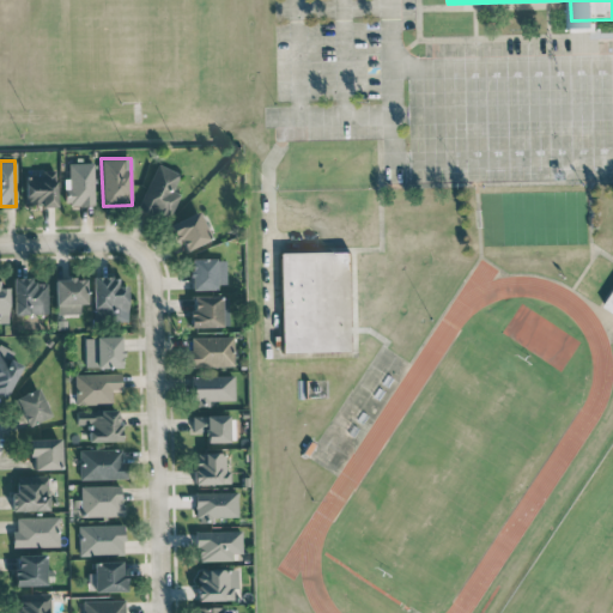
[(93,163),(67,163),(67,205),(93,205),(93,163)]
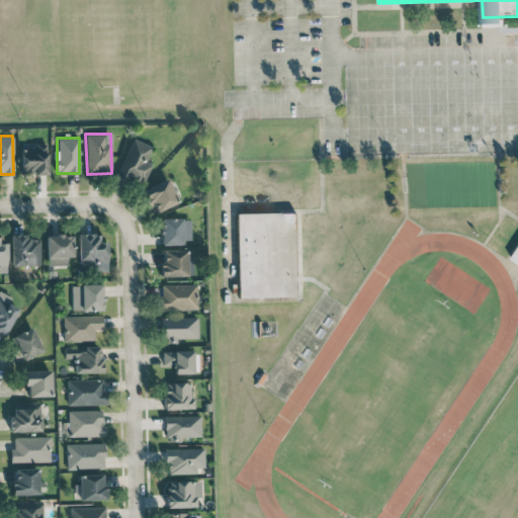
[(152,164),(146,161),(152,146),(133,138),(116,175),(142,186),(152,164)]
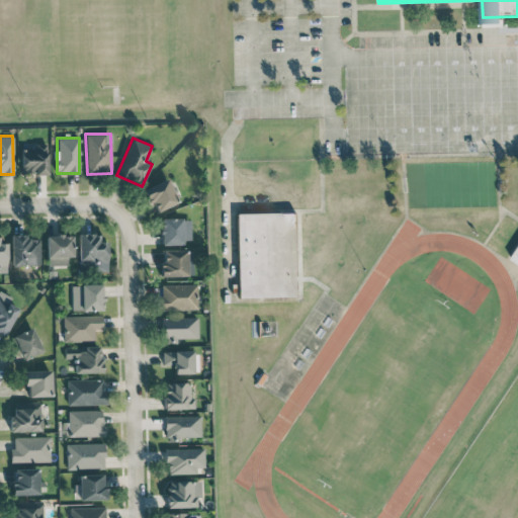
[(47,174),(47,144),(35,144),(35,148),(21,148),(21,174),(47,174)]
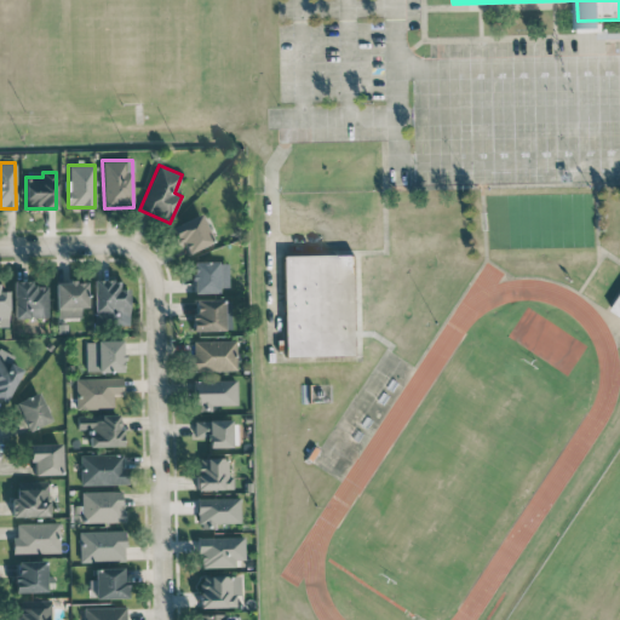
[(212,241),(200,213),(170,228),(178,245),(182,244),(187,253),(212,241)]
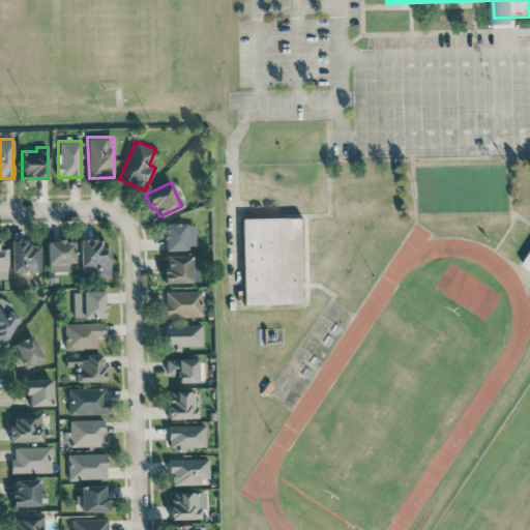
[(304,303),(303,217),(241,218),(243,304),(304,303)]
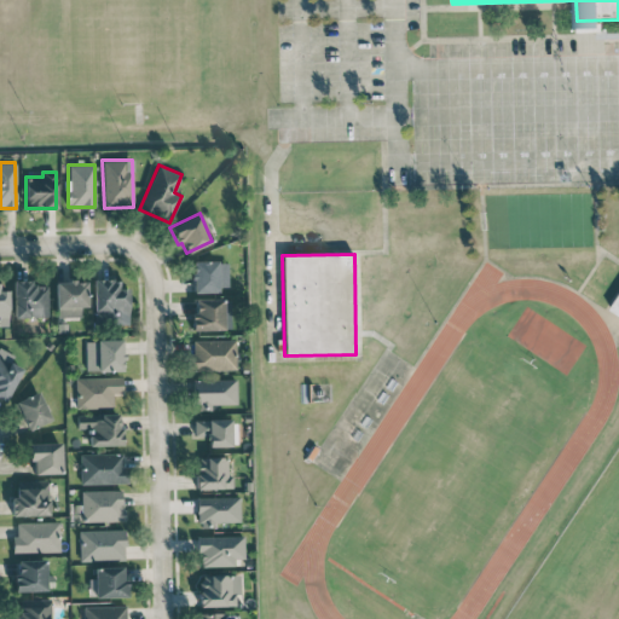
[(227,290),(227,261),(192,261),(192,291),(227,290)]
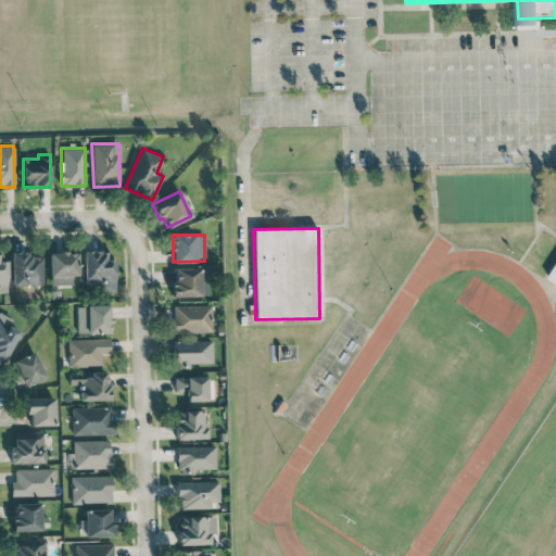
[(42,256),(28,256),(28,251),(11,252),(12,285),(43,283),(42,256)]
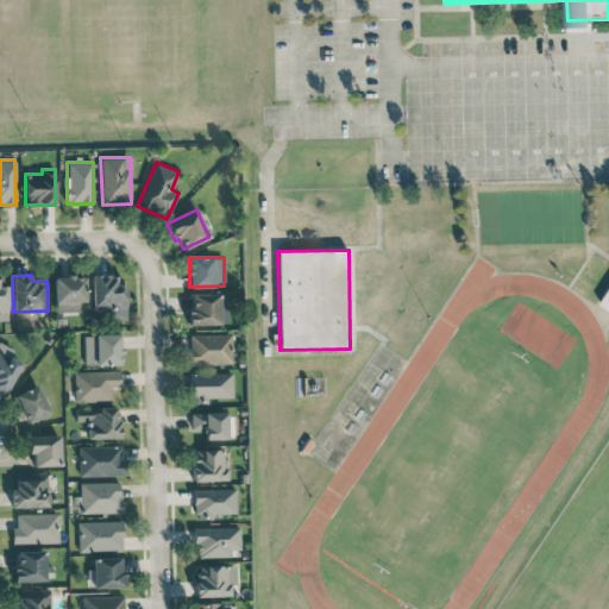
[(92,275),(92,319),(125,319),(126,283),(117,283),(117,275),(92,275)]
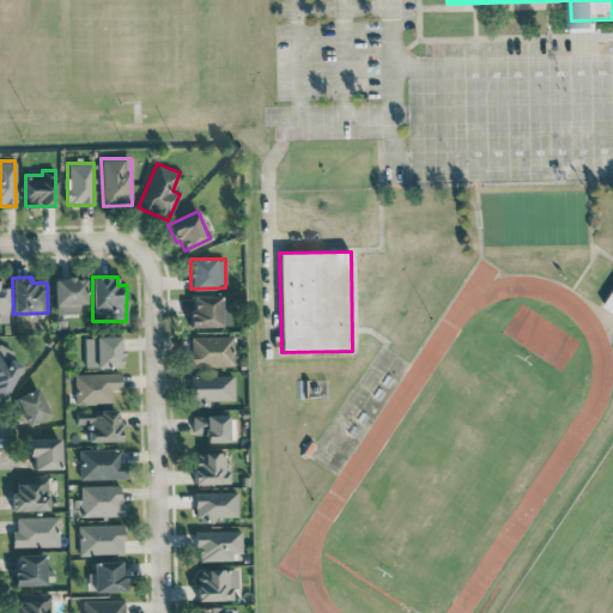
[(55,279),(56,314),(79,314),(79,304),(85,304),(85,278),(55,279)]
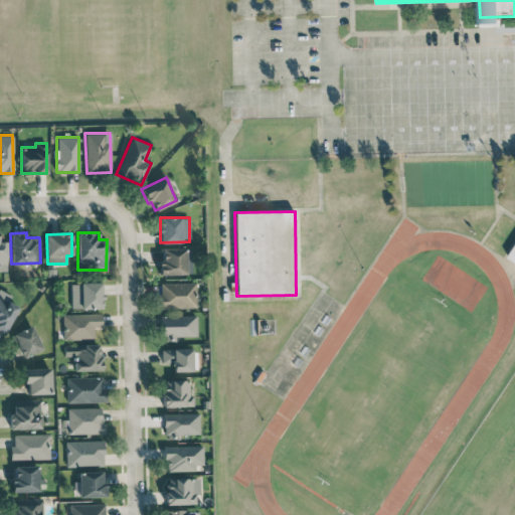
[(161,248),(161,275),(192,274),(191,248),(161,248)]
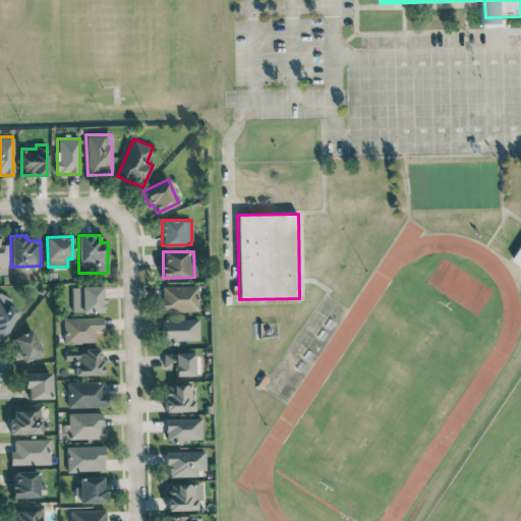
[(71,286),(72,312),(103,311),(103,285),(71,286)]
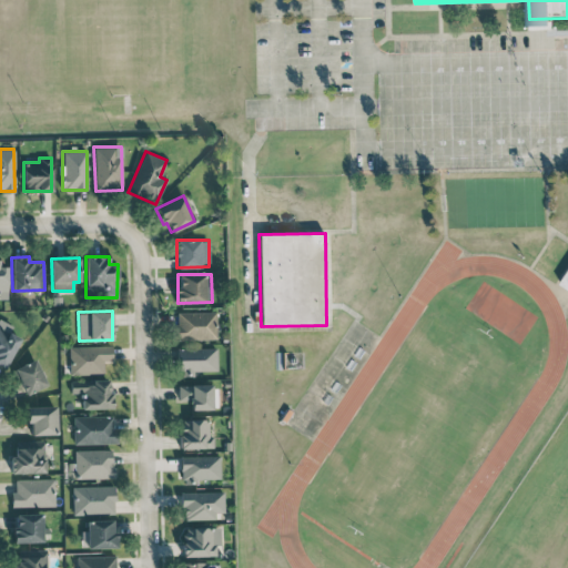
[(216,338),(215,312),(175,312),(176,340),(216,338)]
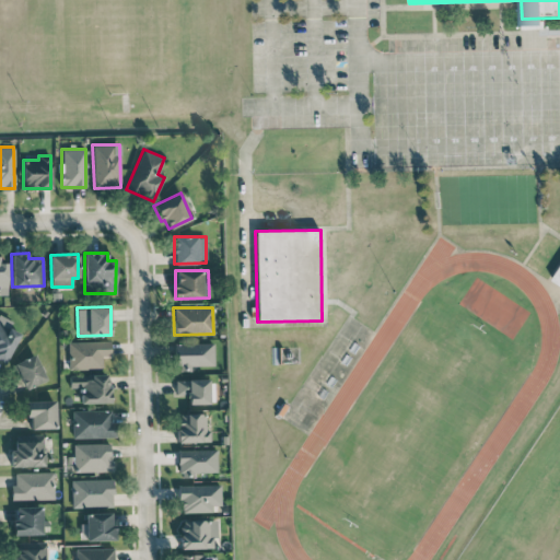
[(20,333),(0,323),(0,361),(3,363),(20,333)]
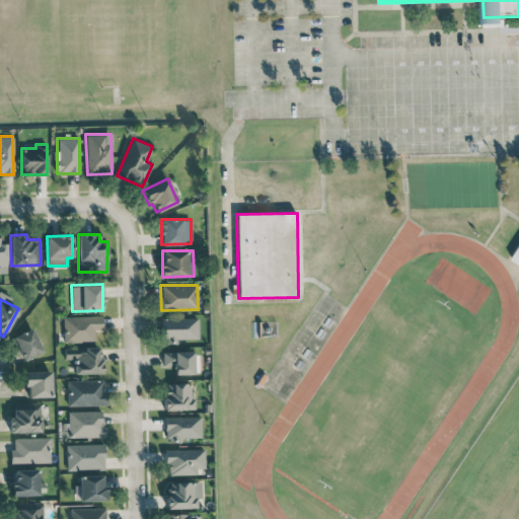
[(102,316),(64,316),(63,342),(94,342),(94,329),(102,329),(102,316)]
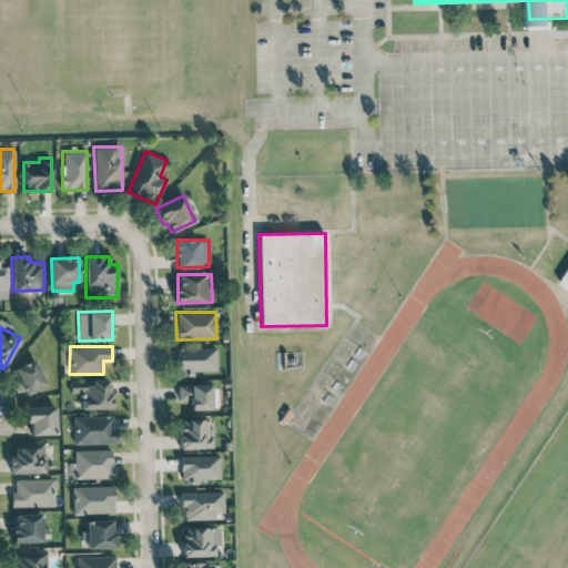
[(193,371),(216,371),(215,347),(176,348),(178,376),(194,375),(193,371)]
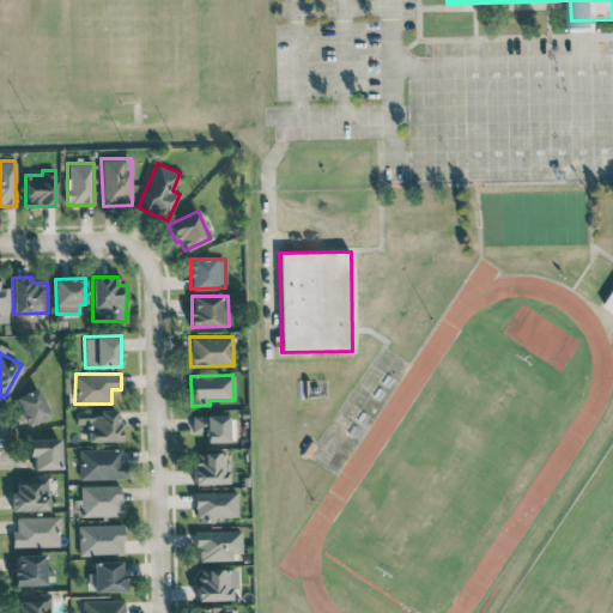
[(50,416),(38,387),(14,398),(26,426),(50,416)]
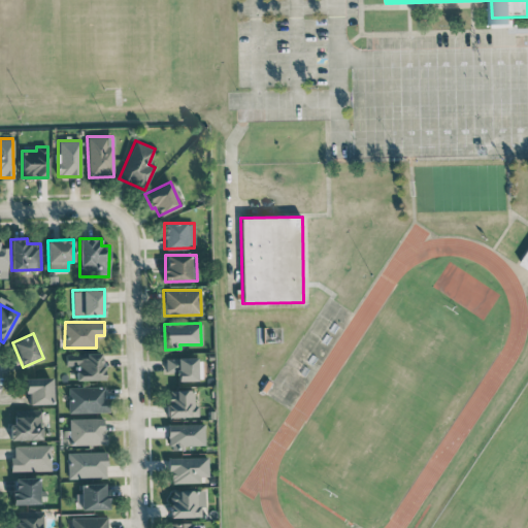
[(66,353),(65,365),(76,366),(76,380),(104,381),(104,364),(101,364),(101,354),(66,353)]
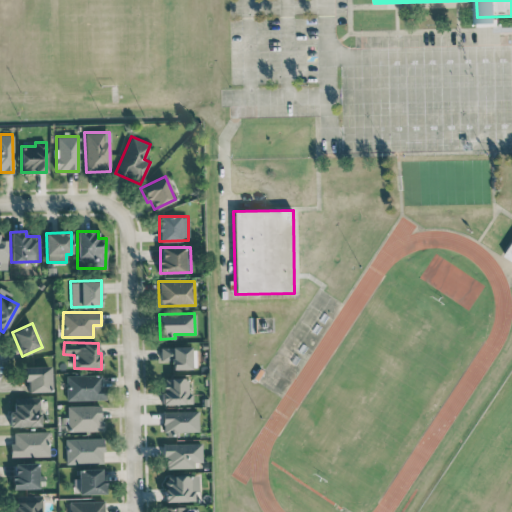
[(160,360),(172,360),(172,369),(195,369),(194,347),(159,347),(160,360)]
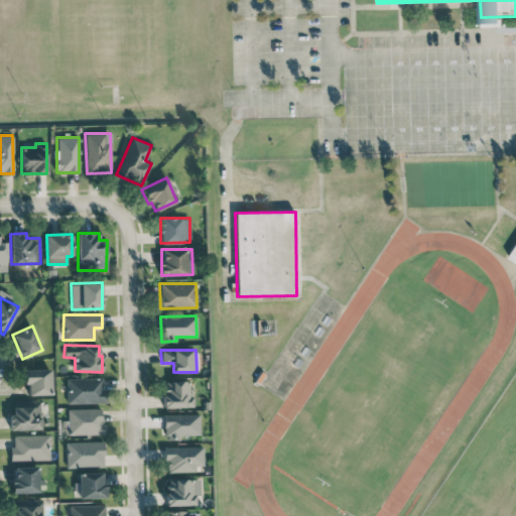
[(25,369),(26,395),(50,394),(49,369),(25,369)]
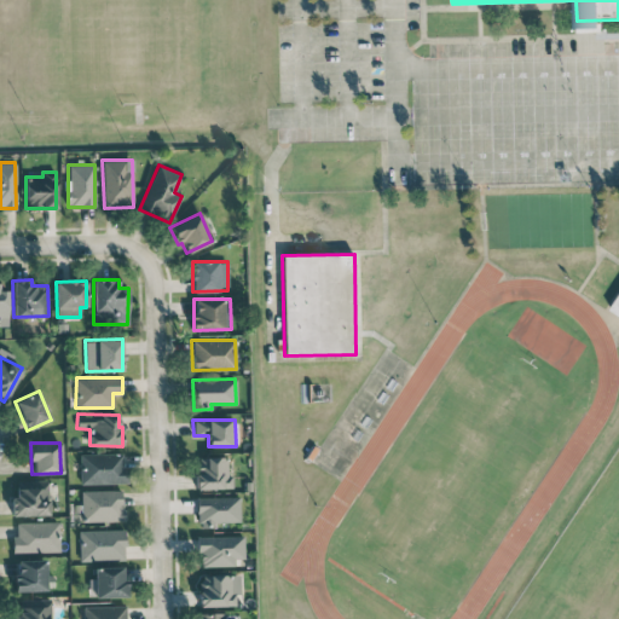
[(123,453),(80,455),(80,484),(123,482),(123,453)]
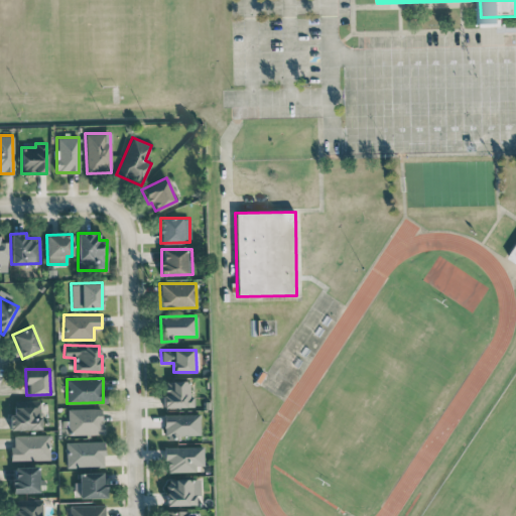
[(163,407),(194,406),(192,396),(189,396),(188,380),(162,381),(163,407)]
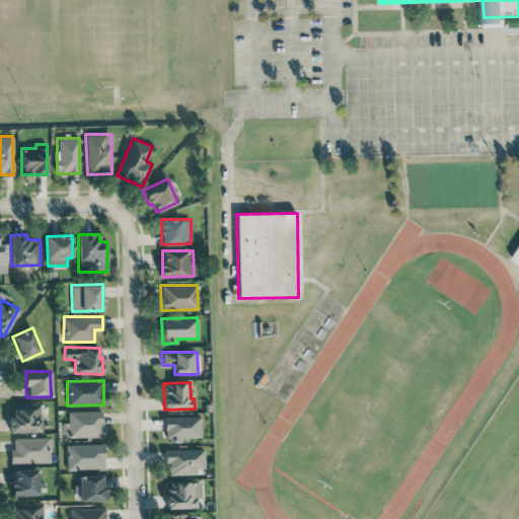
[(40,402),(13,402),(13,415),(9,416),(9,433),(41,432),(40,402)]
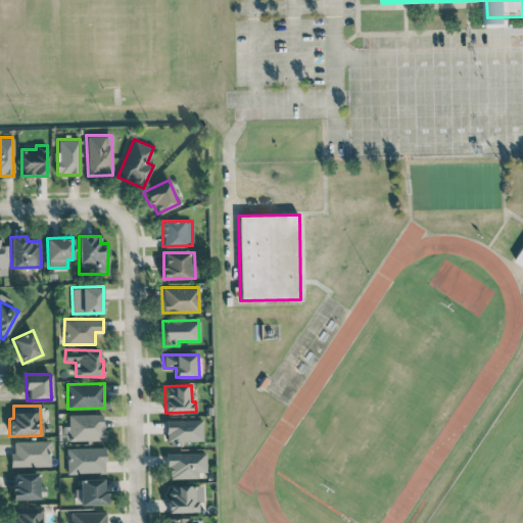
[(104,439),(104,414),(68,414),(68,440),(104,439)]
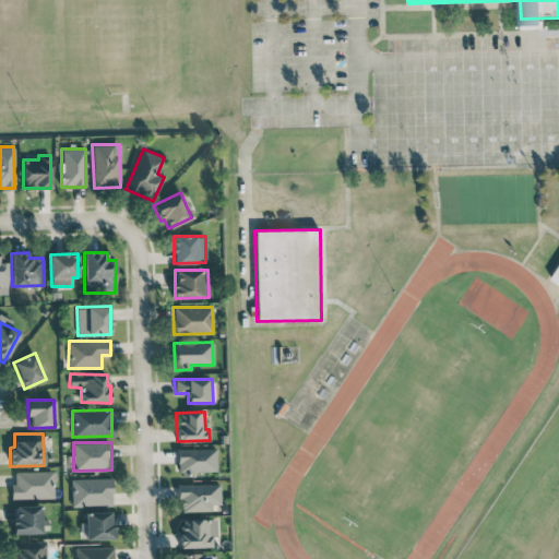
[(215,473),(215,449),(177,449),(177,473),(215,473)]
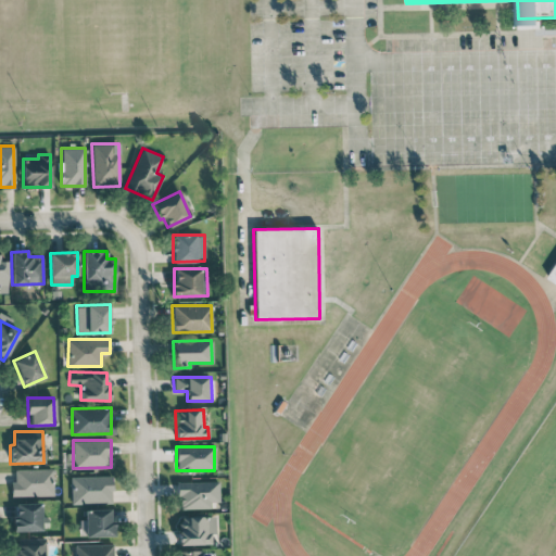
[(52,495),(52,468),(15,469),(15,480),(11,480),(11,496),(52,495)]
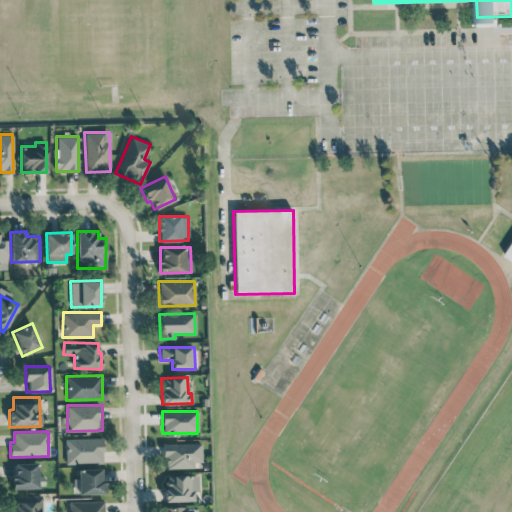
[(103,438),(65,439),(66,464),(103,462),(103,438)]
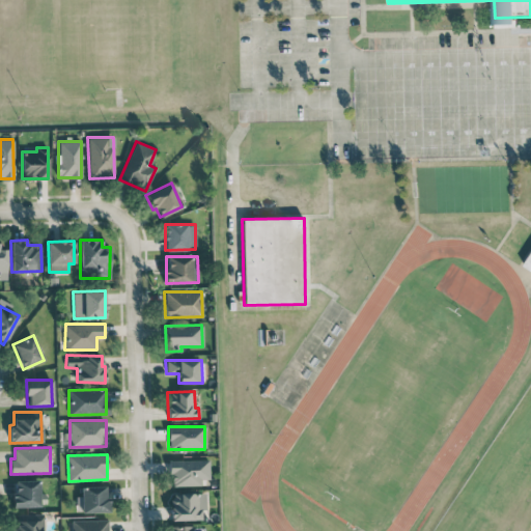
[(169,460),(170,485),(208,485),(207,458),(169,460)]
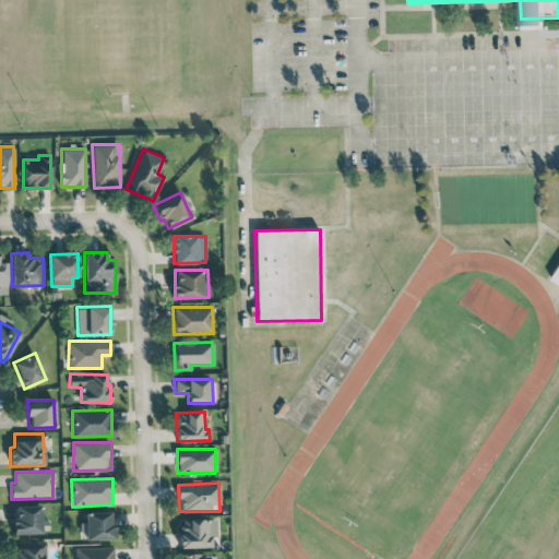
[(14,534),(42,533),(40,506),(13,507),(14,534)]
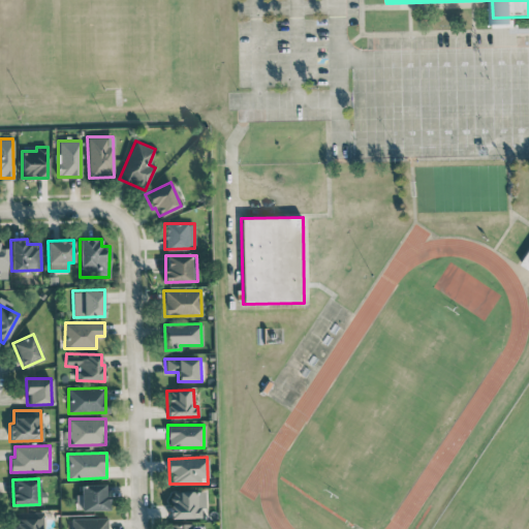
[(75,494),(75,510),(106,509),(106,484),(82,485),(82,494),(75,494)]
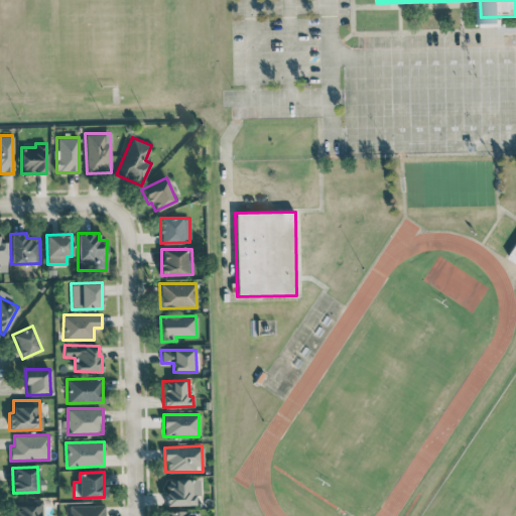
[(165,479),(165,505),(196,505),(196,496),(200,496),(200,478),(165,479)]
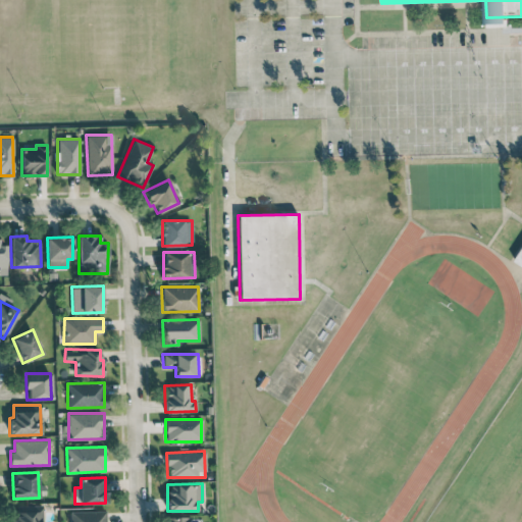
[(43,521),(43,505),(15,505),(16,518),(11,518),(10,521),(43,521)]
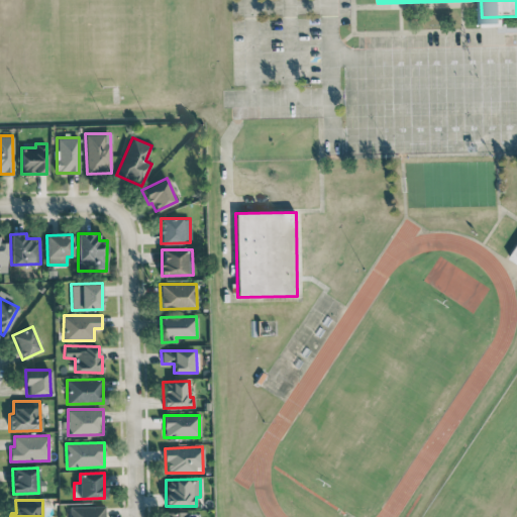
[(70,516),(105,516),(105,506),(70,506),(70,516)]
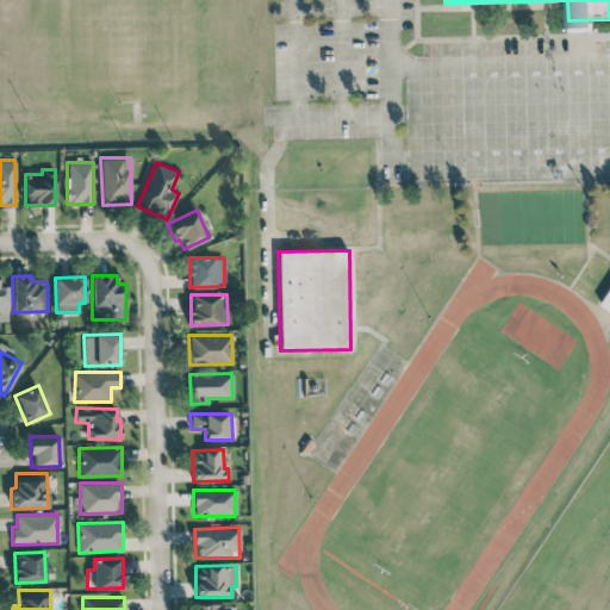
All buildings are outlined.
